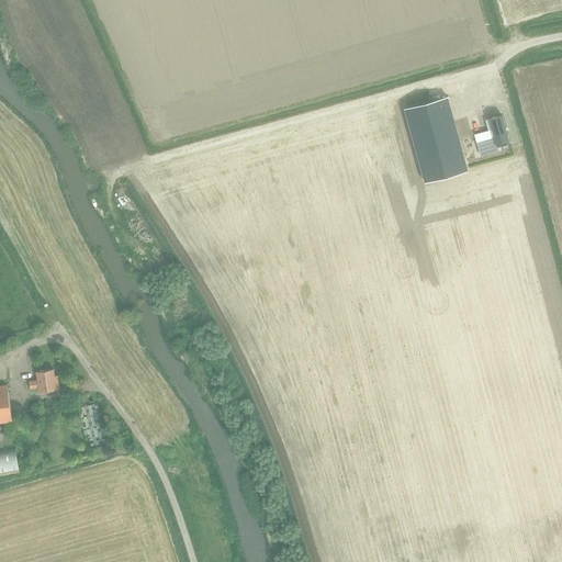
[(447,97),(405,108),(425,182),(468,170),(447,97)]
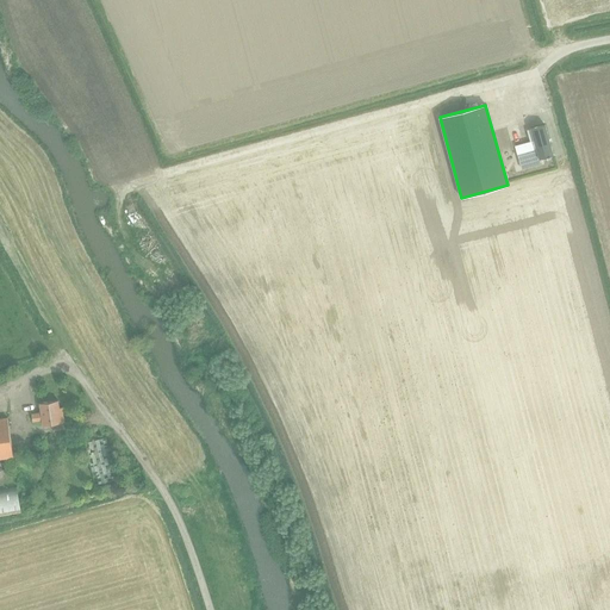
[(534,141),(516,147),(522,169),(541,163),(540,159),(546,156),(547,159),(551,157),(551,155),(553,155),(545,125),(531,129),(534,141)]
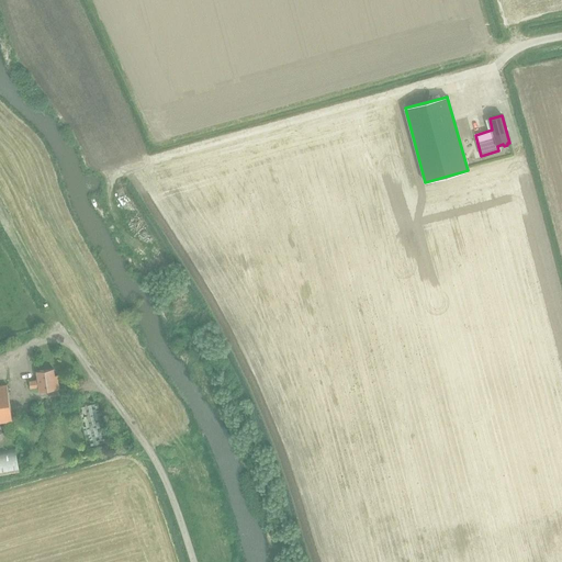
[(40,392),(48,391),(59,389),(58,380),(55,380),(54,369),(36,371),(37,380),(30,382),(31,389),(38,388),(40,392)]
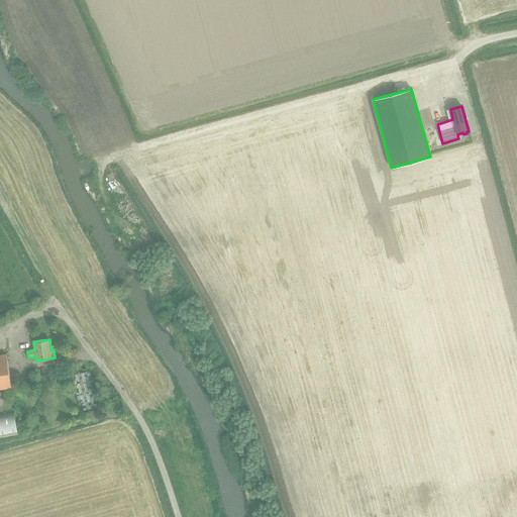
[(7,354),(0,354),(0,389),(12,387),(7,354)]
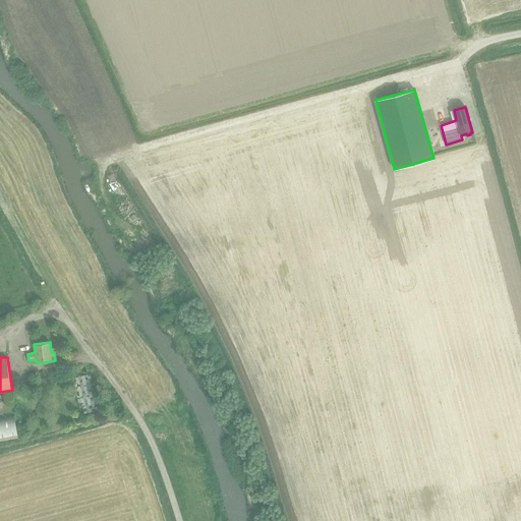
[(0,417),(0,441),(18,438),(14,415),(0,417)]
